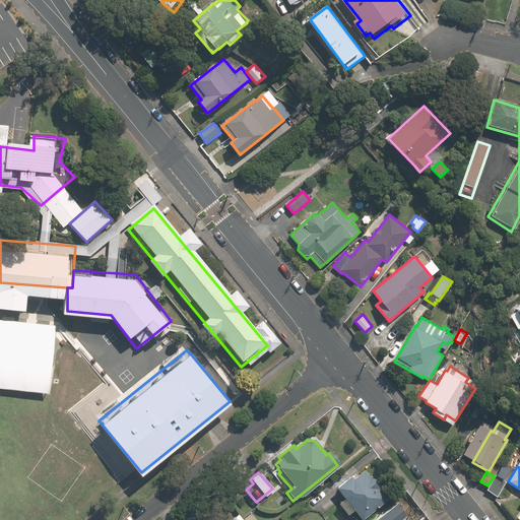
[(347,479),(332,492),(354,519),(361,519),(384,502),(361,473),(349,482),(347,479)]
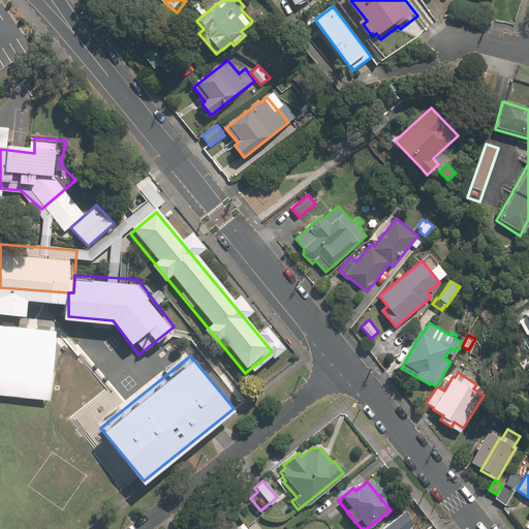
[(495,498),(505,504),(515,491),(503,484),(495,498)]
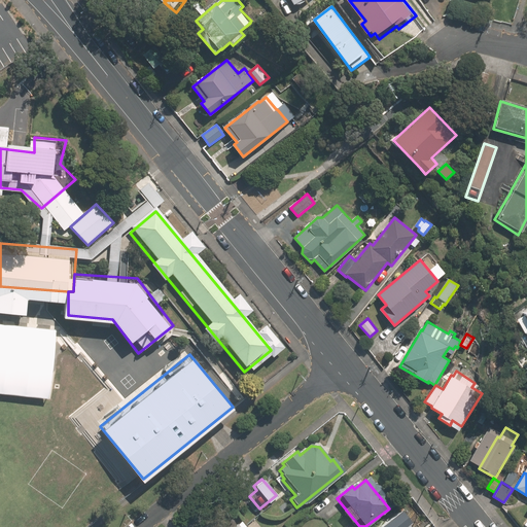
[(396,510),(375,526),(406,526),(406,525),(408,524),(396,510)]
